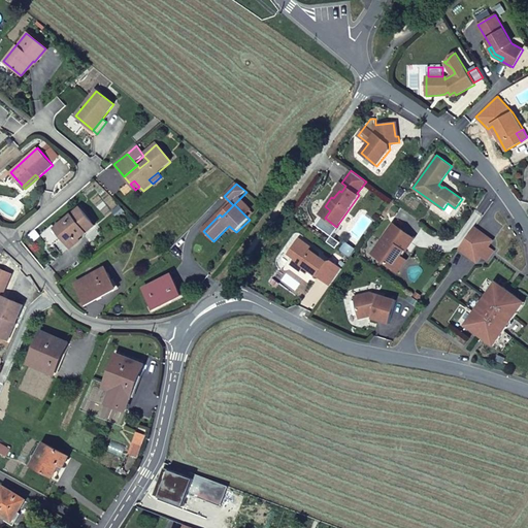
[(330,210),(325,206),(319,213),(325,218),(330,210)]
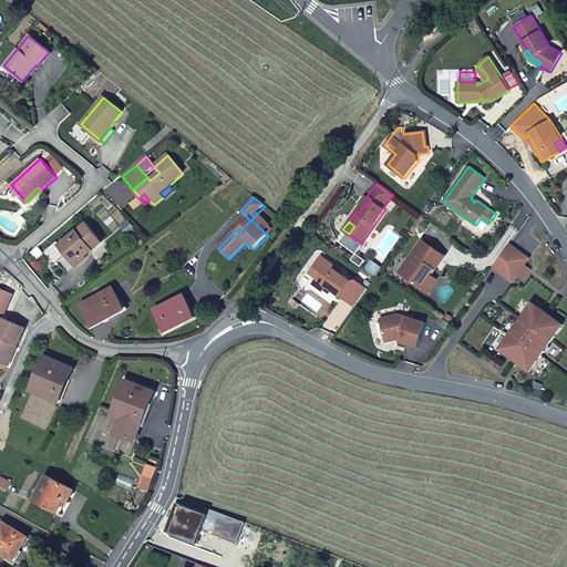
[(103,244),(88,225),(61,246),(76,265),(103,244)]
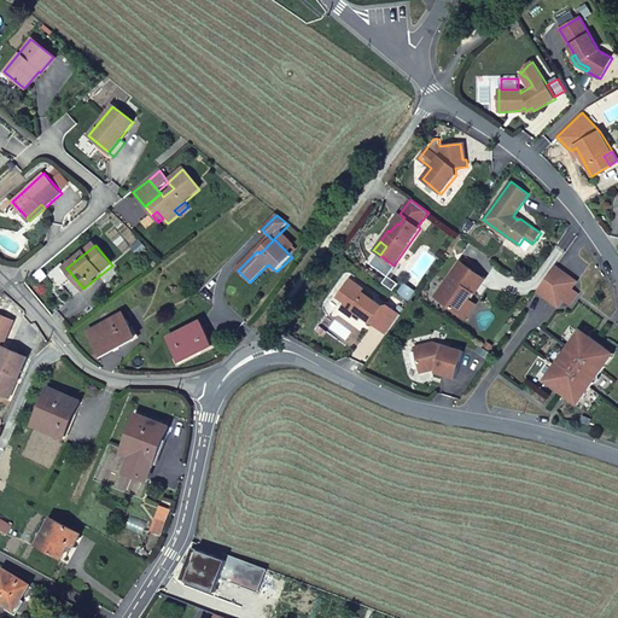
[(485,279),(461,262),(436,297),(460,314),(464,314),(471,304),(470,301),(473,293),(474,295),(485,279)]
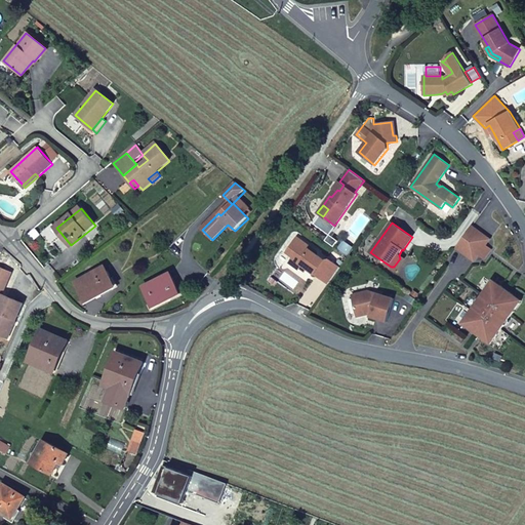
[(490,239),(472,226),(456,248),(475,261),(479,255),(484,259),(492,249),(486,245),(490,239)]
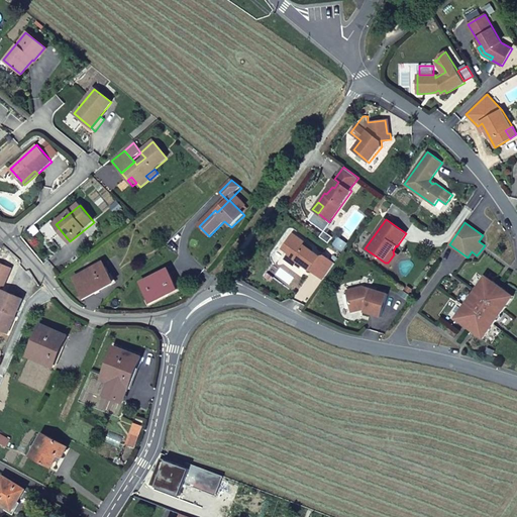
[(324,279),(335,264),(324,255),(320,256),(314,251),(313,248),(293,233),(283,248),(289,253),(285,259),(294,265),(298,261),(324,279)]
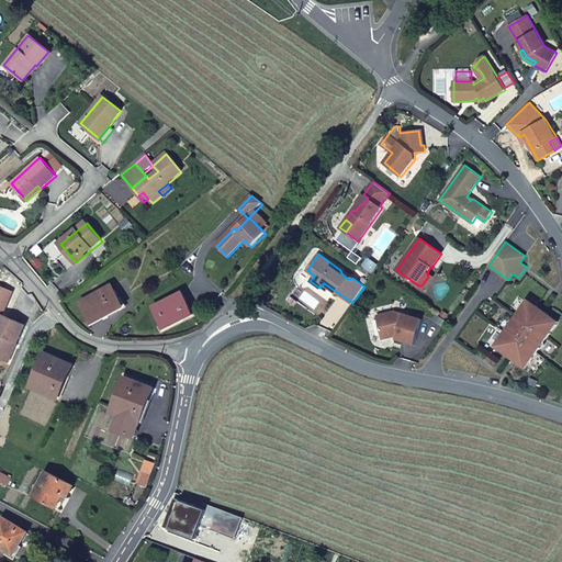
[(422,285),(418,285),(424,290),(433,277),(427,273),(428,277),(422,285)]
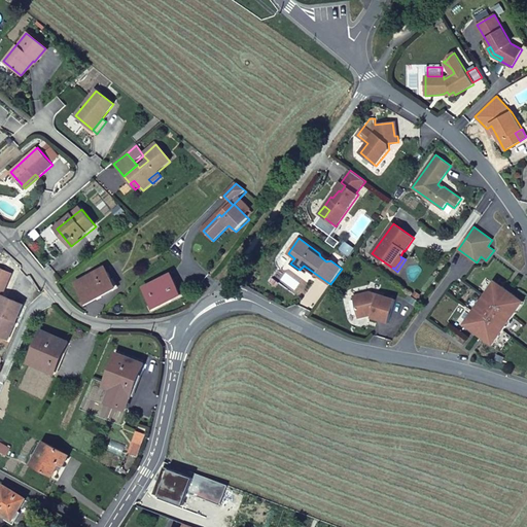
[(0,268),(0,289),(2,291),(10,273),(0,268)]
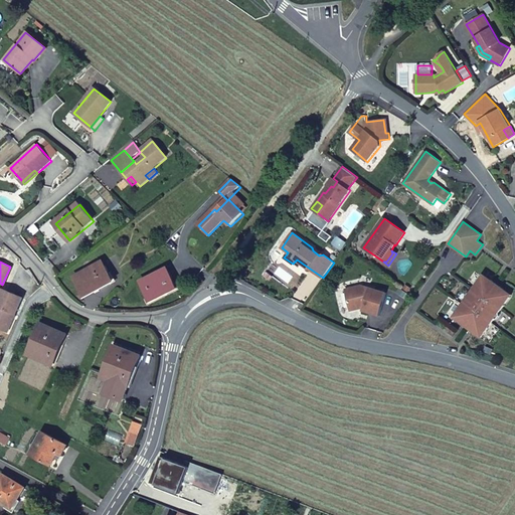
[(110,275),(104,263),(74,278),(86,298),(111,283),(108,276),(110,275)]
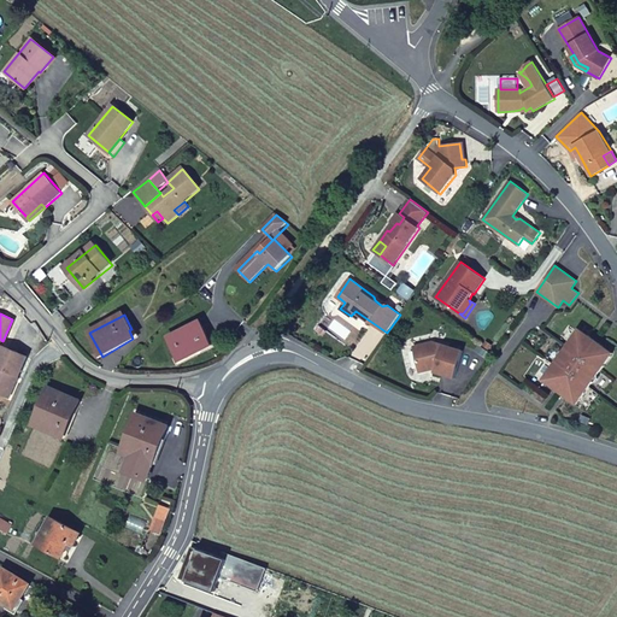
[(201,322),(166,338),(181,362),(213,346),(201,322)]
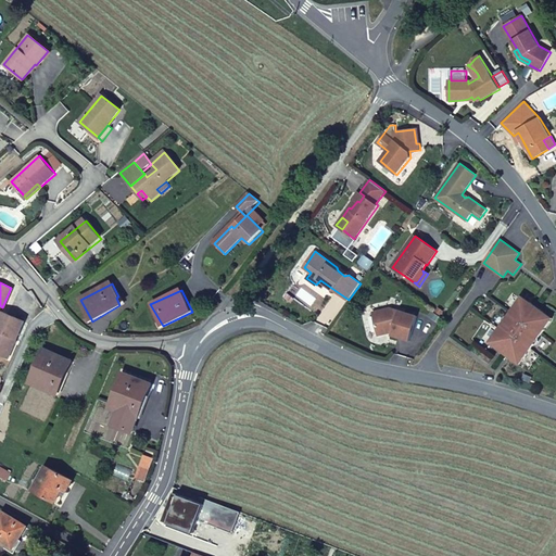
[(529,304),(520,299),(508,316),(505,316),(503,319),(503,323),(491,340),(500,346),(498,349),(512,358),(513,356),(521,363),(534,345),(540,341),(539,338),(552,320),(543,314),(544,312),(531,302),(529,304)]
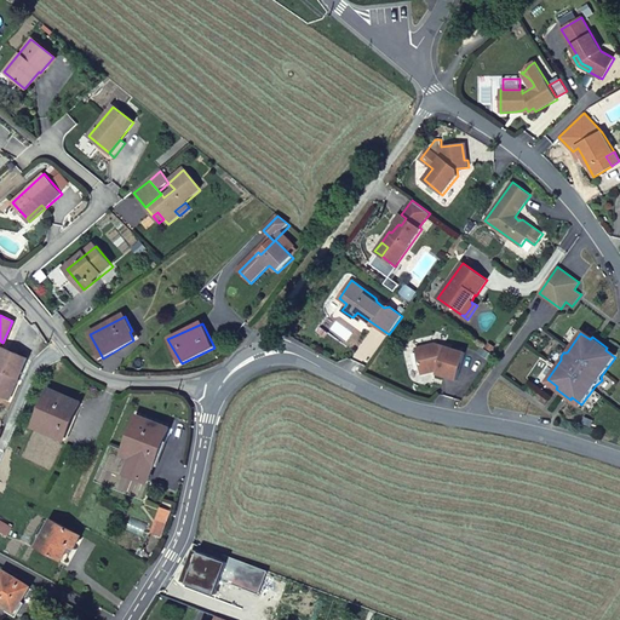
[(415,349),(420,371),(432,368),(437,369),(436,373),(458,380),(466,352),(436,344),(415,349)]
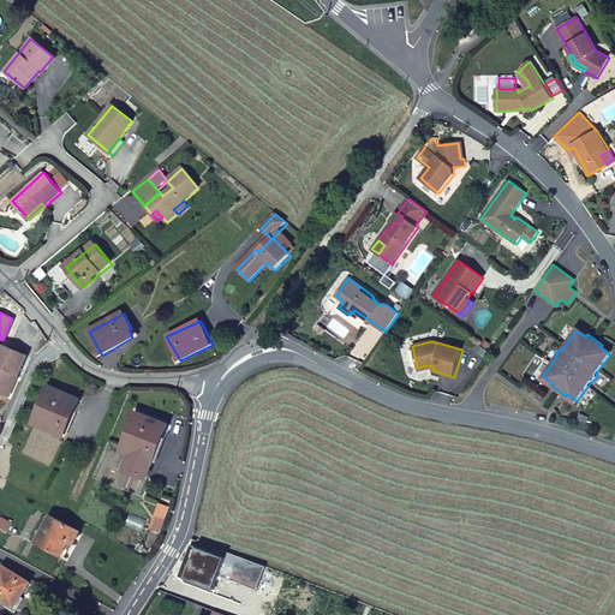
[(3,342),(0,347),(0,390),(10,395),(27,353),(3,342)]
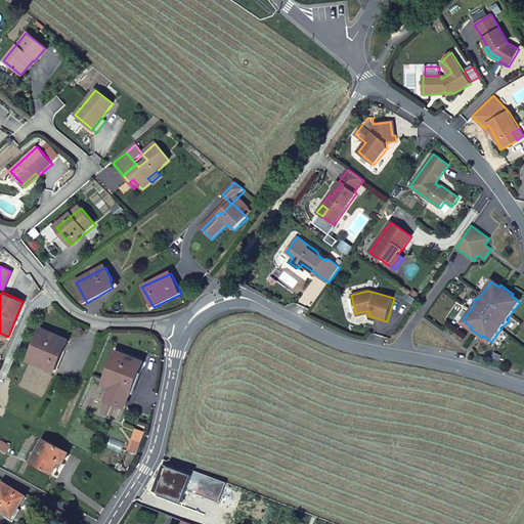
[(29,359),(54,372),(68,340),(42,329),(29,359)]
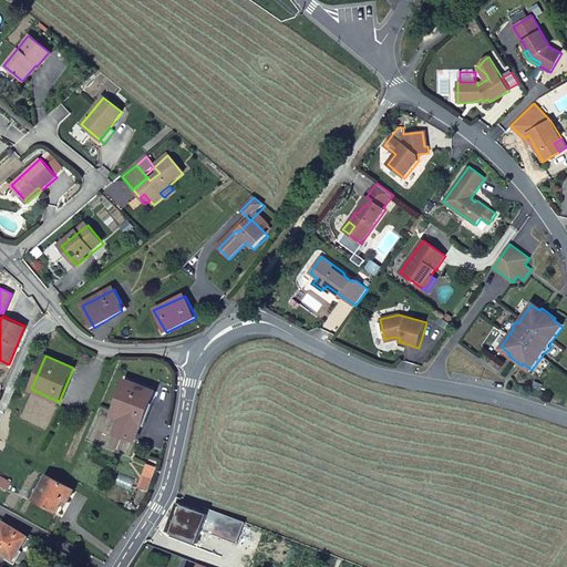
[(127,381),(112,414),(142,425),(155,392),(127,381)]
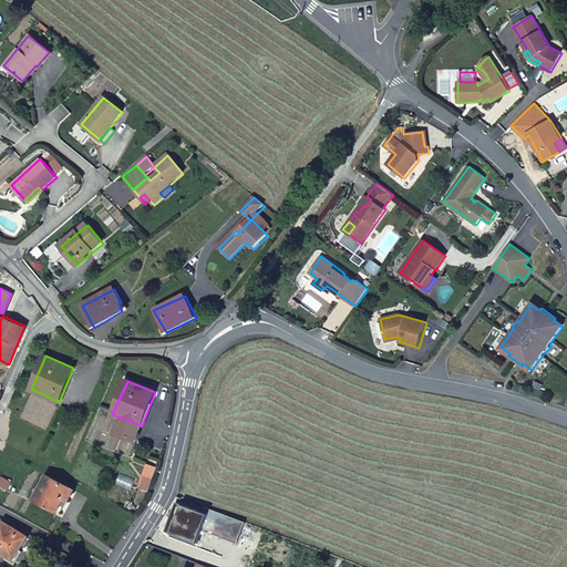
[(155,467),(147,464),(144,475),(151,478),(155,467)]
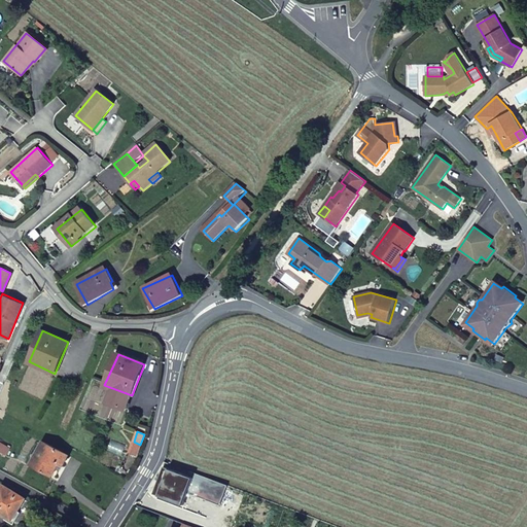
[(0,451),(6,455),(10,448),(0,442),(0,451)]
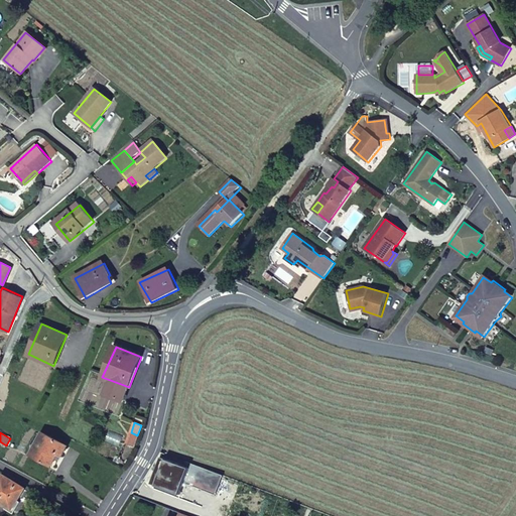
[(62,456),(68,445),(43,432),(32,455),(52,466),(58,454),(62,456)]
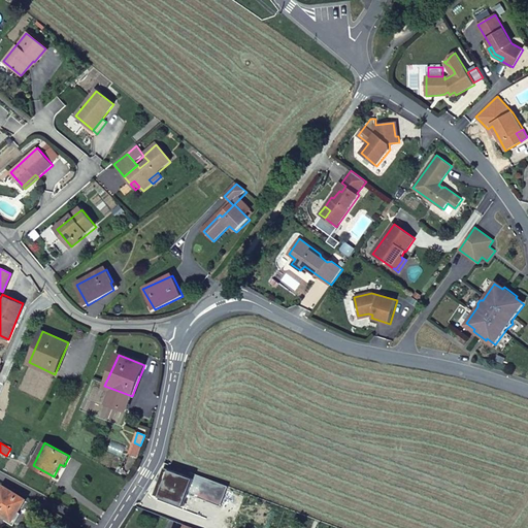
[(195,480),(163,468),(154,496),(185,507),(195,480)]
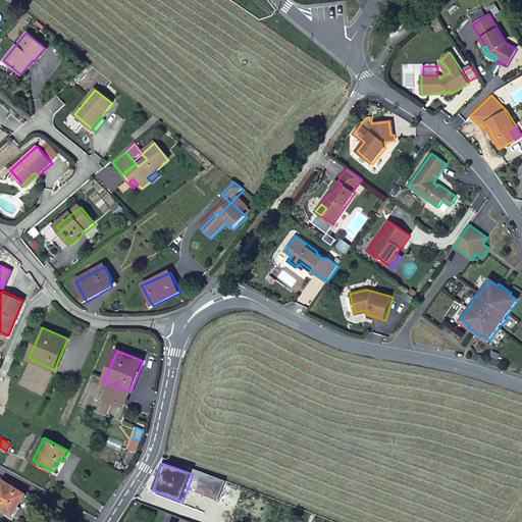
[(0,508),(12,515),(25,493),(4,480),(0,486),(0,508)]
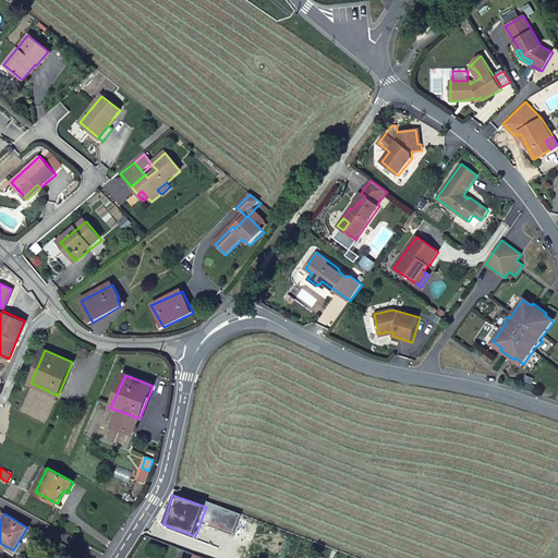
[(244,521),(230,517),(228,523),(242,529),(244,521)]
